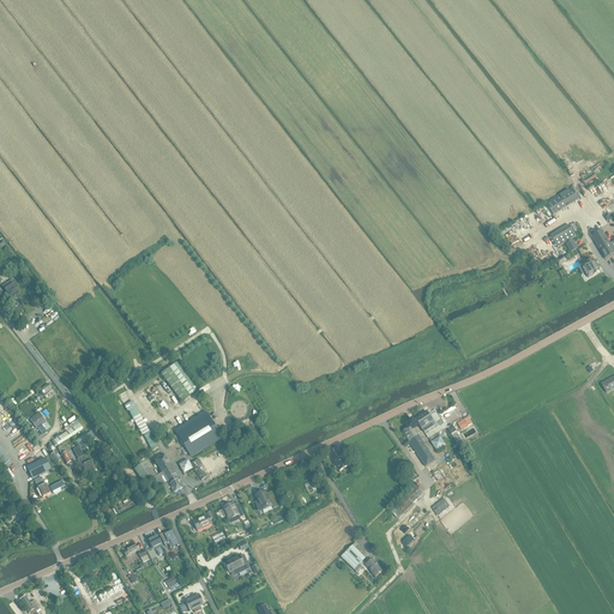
[(572,188),(546,204),(554,216),(579,200),(572,188)]
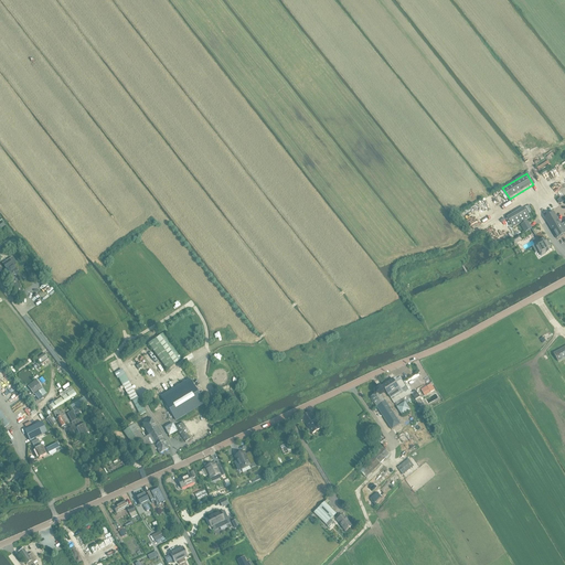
[(524,209),(507,219),(513,228),(530,219),(524,209)]
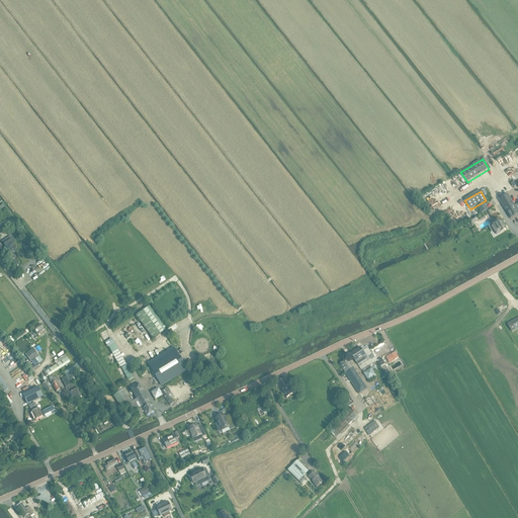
[(508,195),(500,200),(511,219),(517,214),(517,211),(517,210),(517,209),(517,205),(515,206),(508,195)]
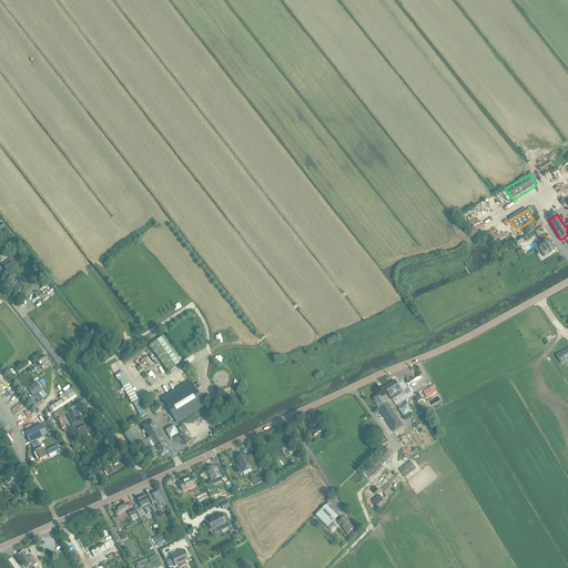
[(530,223),(524,227),(528,234),(535,230),(530,223)]
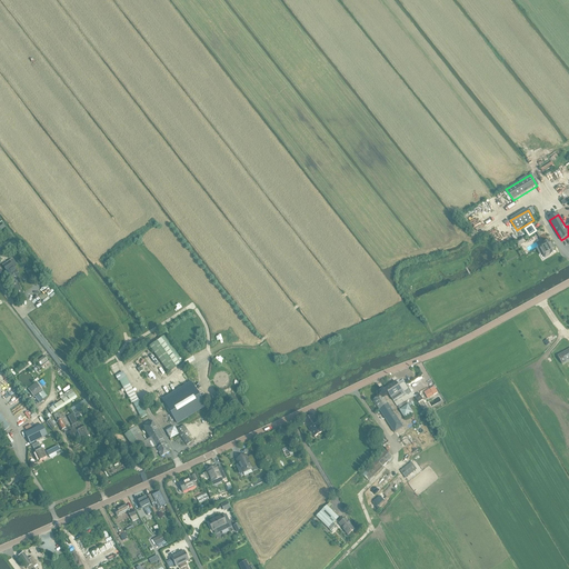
[(549,242),(537,250),(540,256),(542,253),(546,258),(550,255),(550,256),(555,252),(552,248),(550,245),(549,242)]
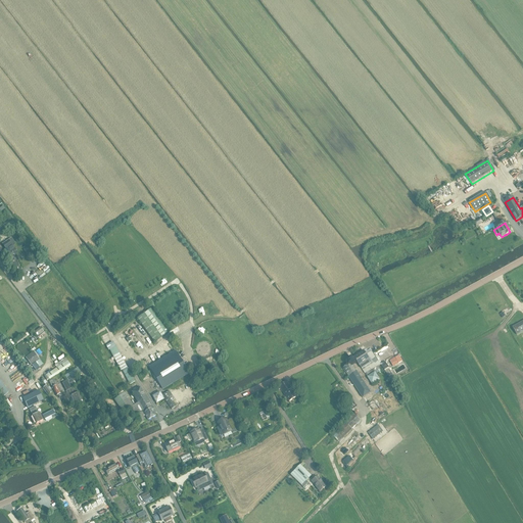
[(9,240),(3,244),(6,249),(4,251),(9,258),(14,255),(12,252),(14,251),(16,250),(14,248),(12,245),(15,243),(12,238),(9,240)]
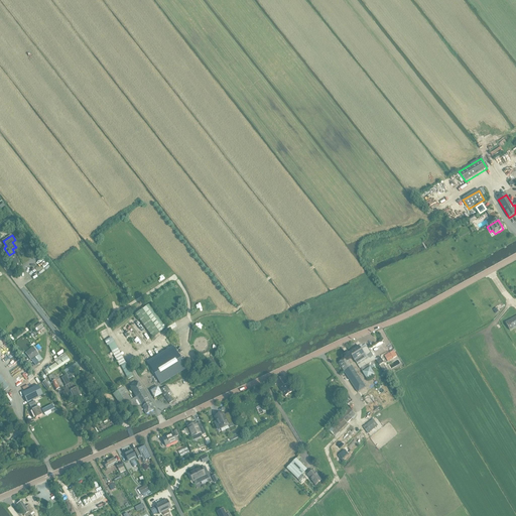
[(142,309),(159,333),(166,328),(149,304),(142,309)]
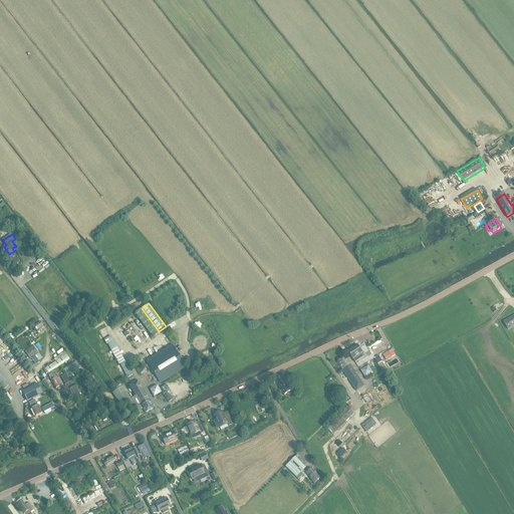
[(152,336),(159,331),(142,308),(136,313),(152,336)]
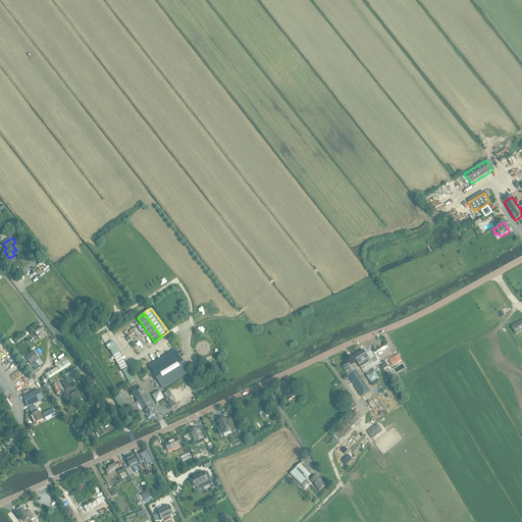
[(516,334),(521,330),(521,320),(511,326),(516,334)]
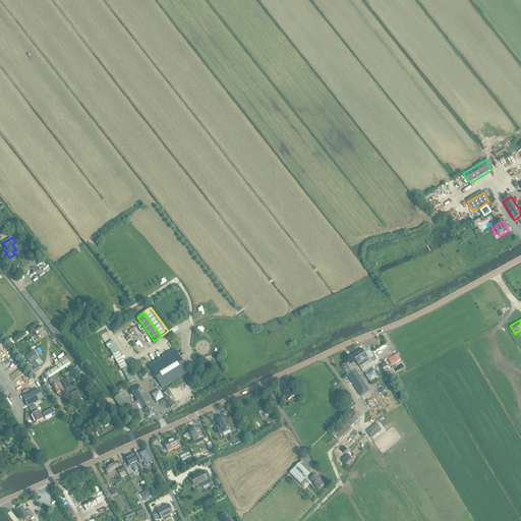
[(41,327),(34,332),(36,335),(37,335),(43,330),(44,330),(41,327)]
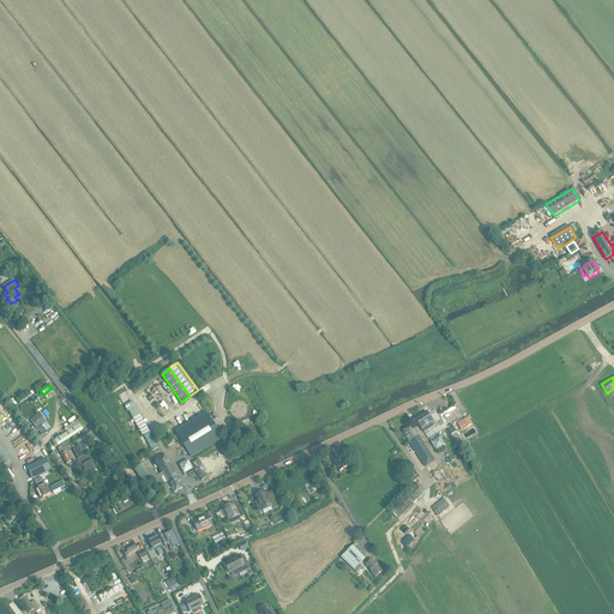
[(30,393),(18,402),(20,404),(31,396),(30,393)]
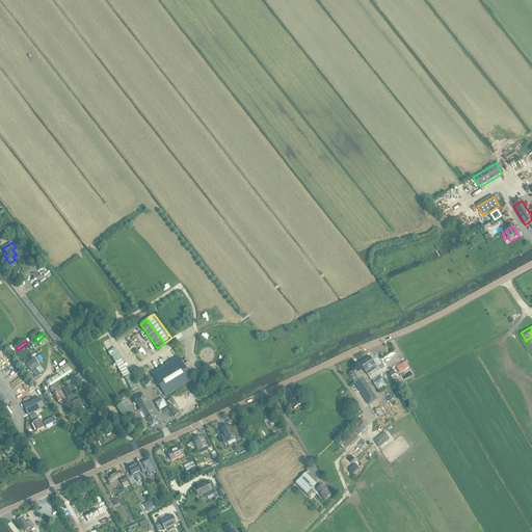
[(370,356),(360,363),(371,380),(388,371),(377,354),(374,356),(371,358),(370,356)]
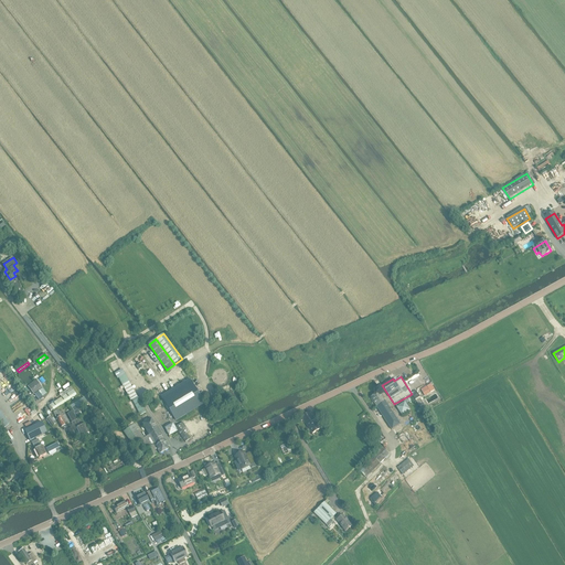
[(45,394),(42,388),(43,388),(36,380),(28,386),(34,395),(34,394),(39,400),(45,394)]
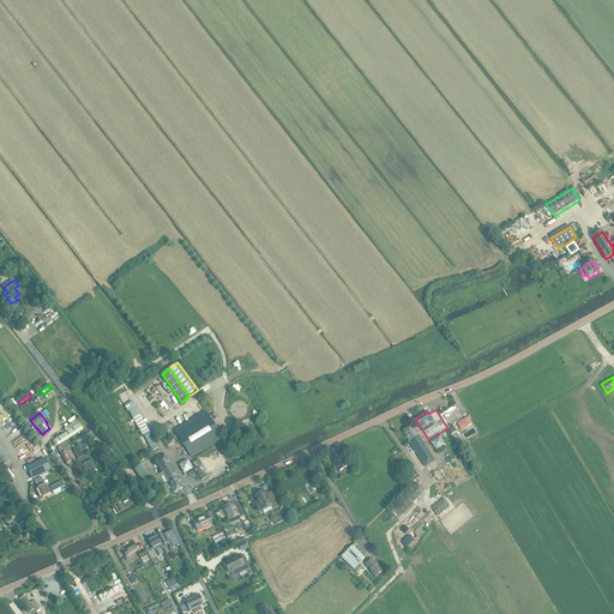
[(139,415),(133,419),(142,435),(143,434),(152,452),(158,449),(149,433),(139,415)]
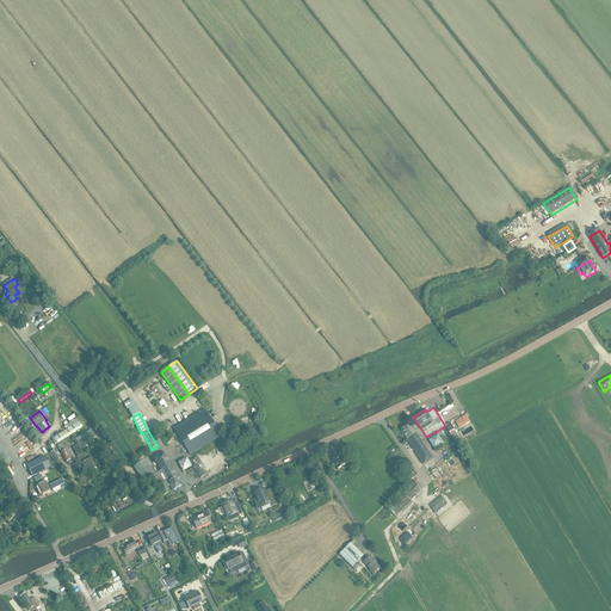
[(221,437),(207,413),(177,432),(191,455),(221,437)]
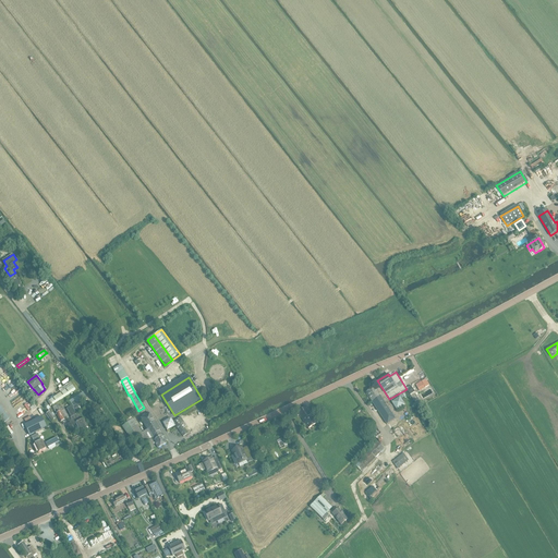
[(429,386),(426,380),(428,379),(426,377),(415,384),(420,391),(429,386)]
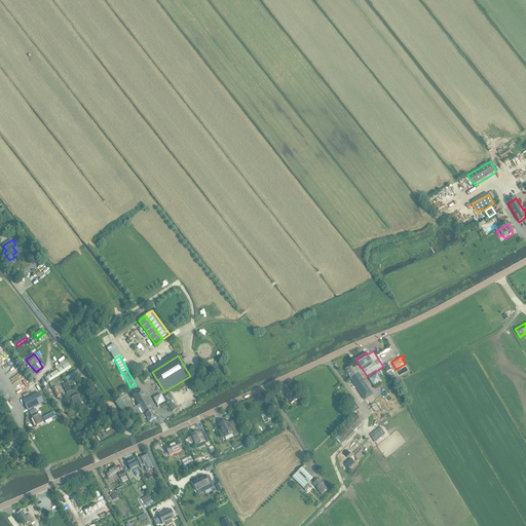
[(57,370),(67,363),(66,361),(55,368),(57,370)]
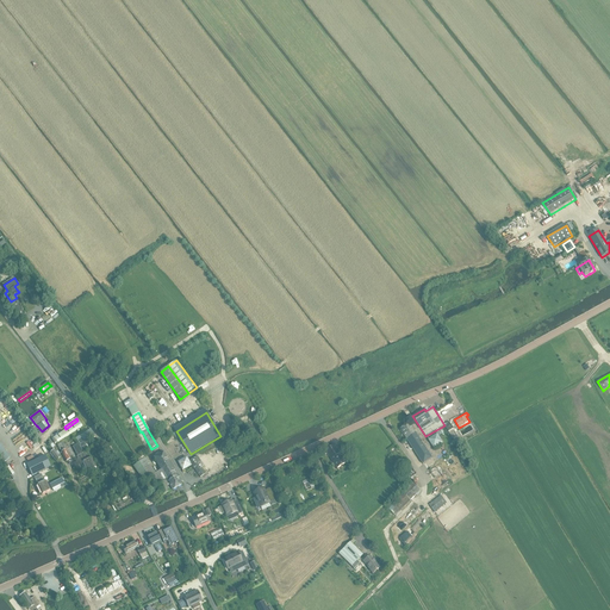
[(57,443),(82,427),(79,421),(54,437),(57,443)]
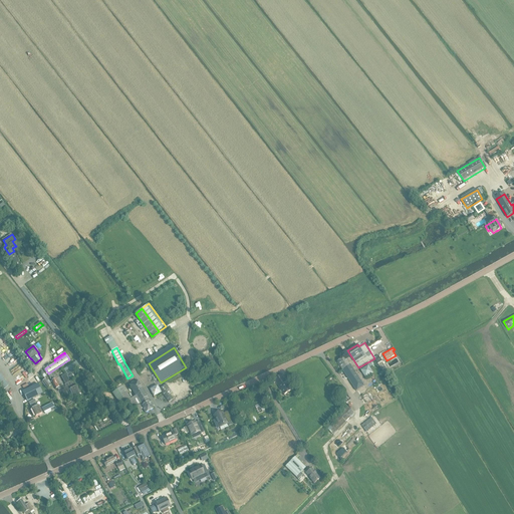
[(338,365),(339,365),(356,392),(364,387),(345,356),(337,362),(337,363),(338,365)]
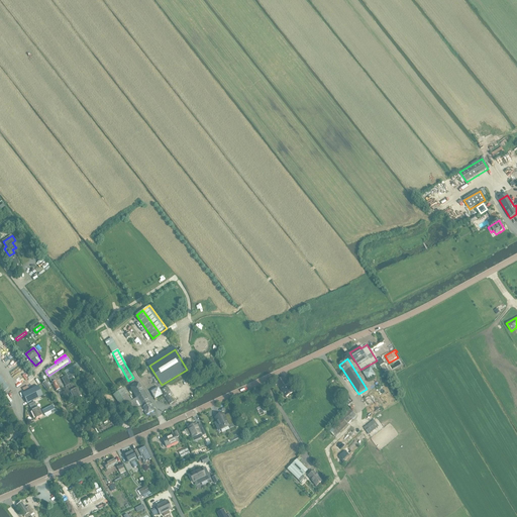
[(75,381),(71,376),(80,370),(77,364),(65,372),(68,378),(67,378),(67,377),(62,379),(66,386),(66,385),(67,387),(66,387),(69,394),(70,393),(74,401),(77,399),(71,385),(70,384),(75,381)]
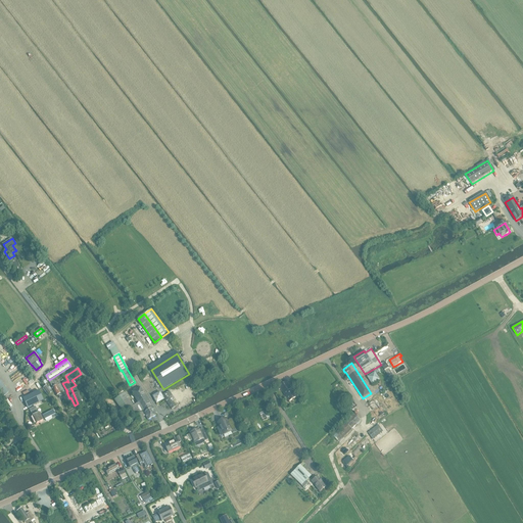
[(375,372),(367,377),(372,385),(380,380),(375,372)]
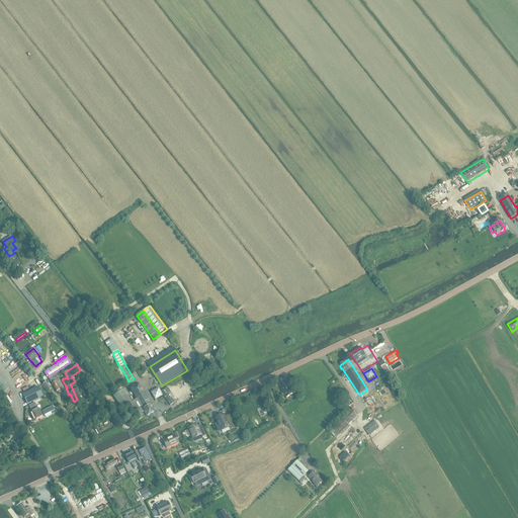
[(57,378),(55,379),(53,375),(49,378),(56,393),(64,389),(60,380),(58,381),(57,378)]
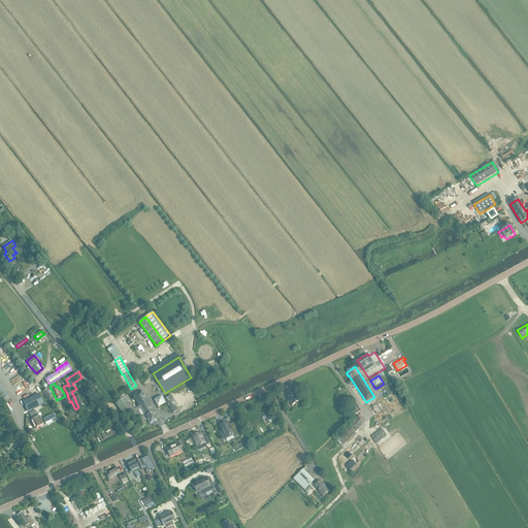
[(9,396),(0,384),(0,398),(2,401),(9,396)]
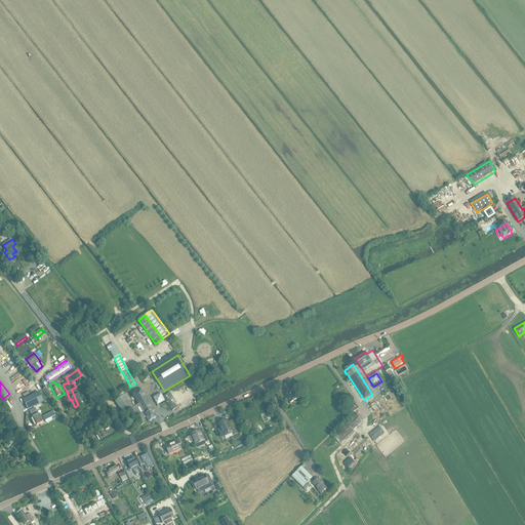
[(290,403),(298,399),(294,393),(296,392),(293,387),(290,389),(286,384),(280,388),(290,403)]
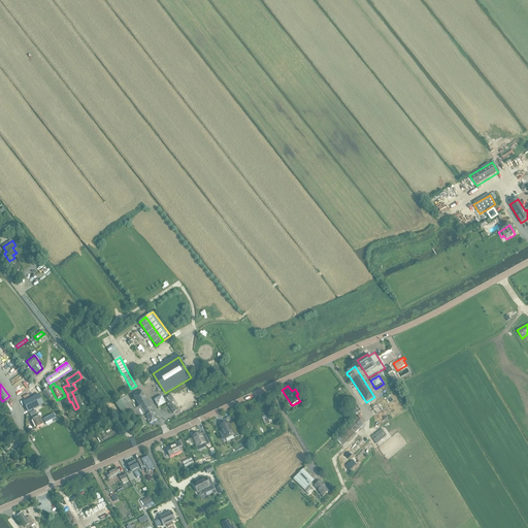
[(43,393),(48,399),(53,396),(47,390),(43,393)]
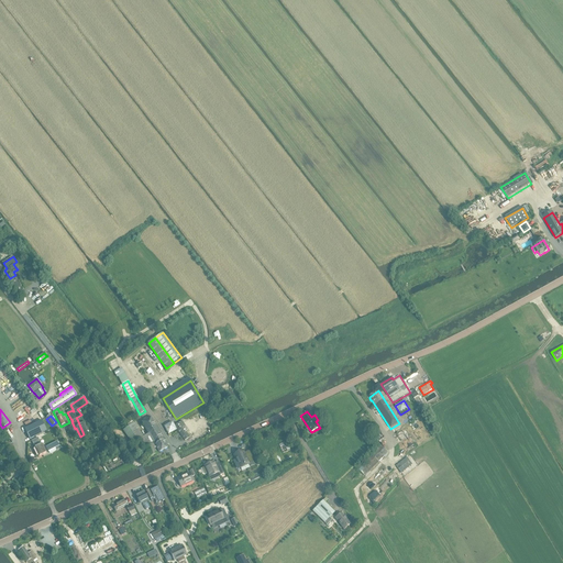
[(77,419),(84,434),(89,432),(85,423),(84,423),(80,417),(77,419)]
